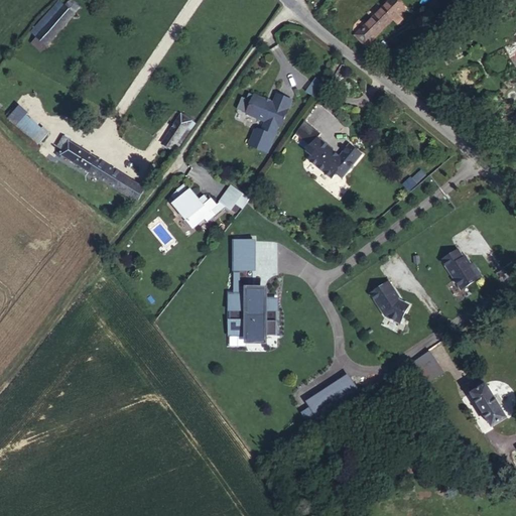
[(71,0),(70,0),(51,21),(41,32),(37,36),(46,45),(75,14),(74,14),(80,7),(71,0)]
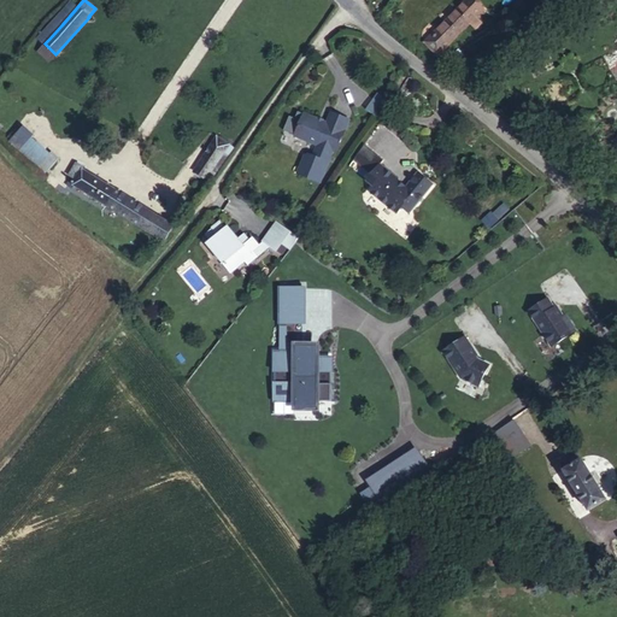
[(476,17),(482,10),(472,0),(466,0),(424,42),(438,56),(470,23),(475,28),(481,22),(476,17)]
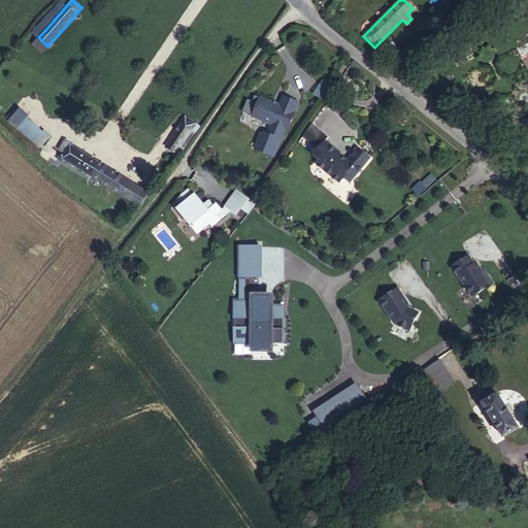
[(439,10),(426,22),(431,28),(446,17),(439,10)]
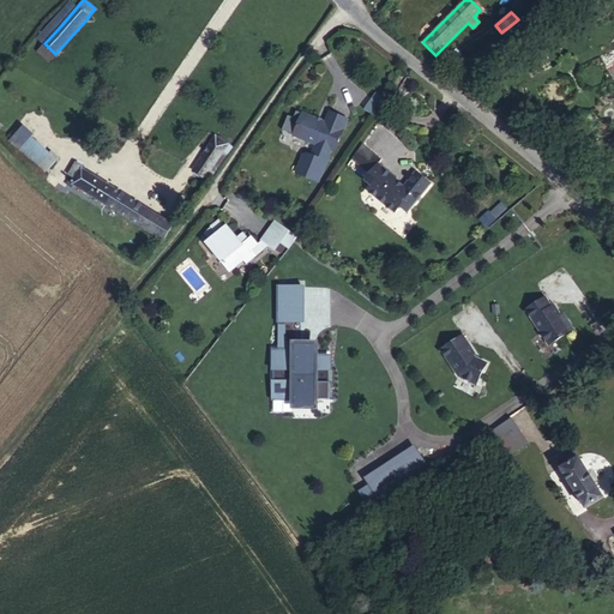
[(49,38),(61,25),(53,19),(41,32),(49,38)]
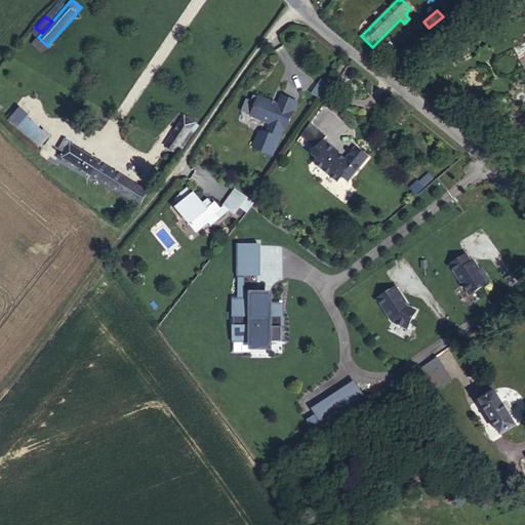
[(42,51),(47,46),(38,37),(33,43),(42,51)]
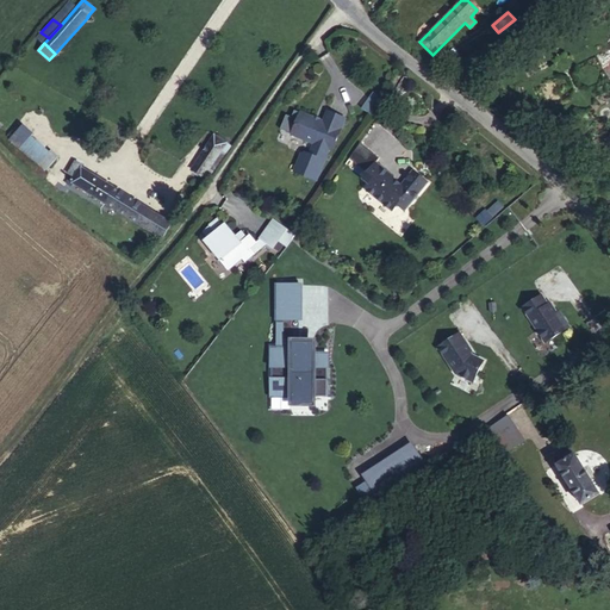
[(362,109),(378,118),(388,101),(373,92),(362,109)]
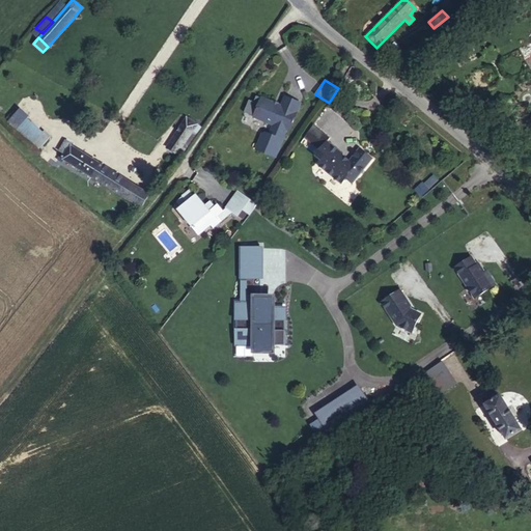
[(297,131),(313,108),(299,99),(294,106),(276,94),(264,111),(281,123),(276,131),(272,129),(270,129),(259,143),(277,155),(294,132),(296,133),(297,131)]
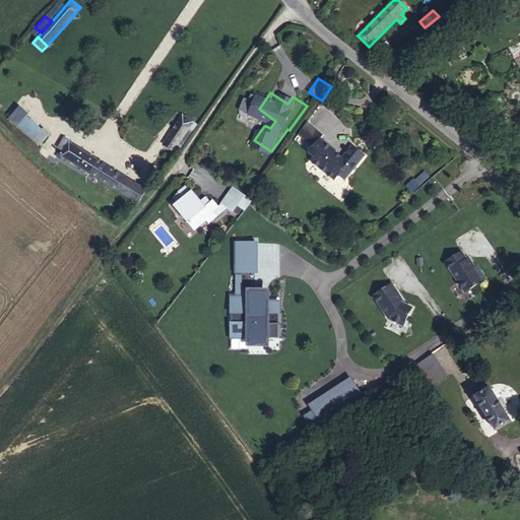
[(73,106),(65,118),(77,126),(85,114),(79,110),(73,106)]
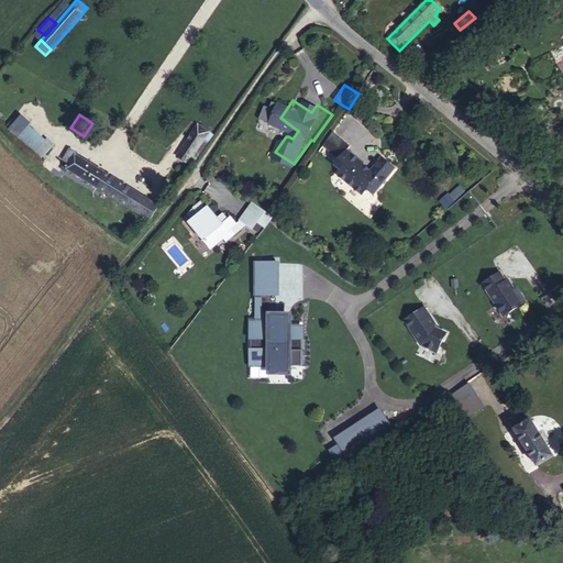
[(187,163),(209,132),(198,125),(177,156),(187,163)]
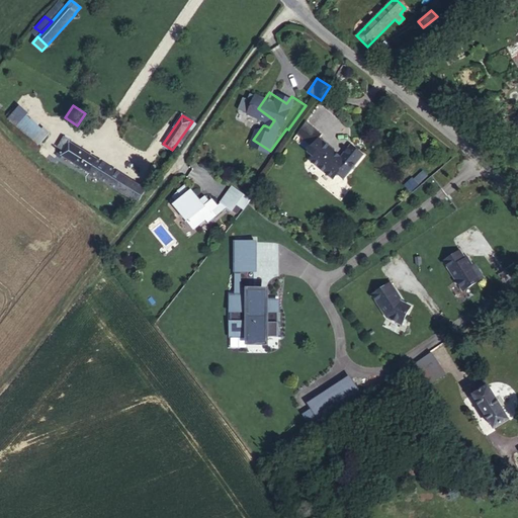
[(311,149),(322,135),(306,121),(295,137),(311,149)]
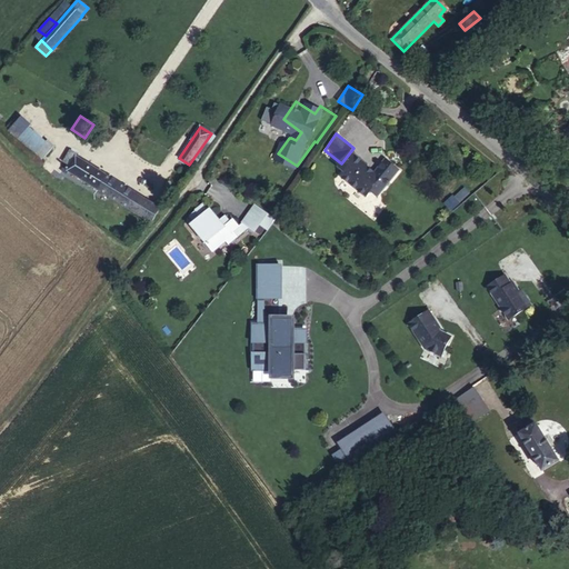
[(48,140),(36,153),(41,160),(55,146),(48,140)]
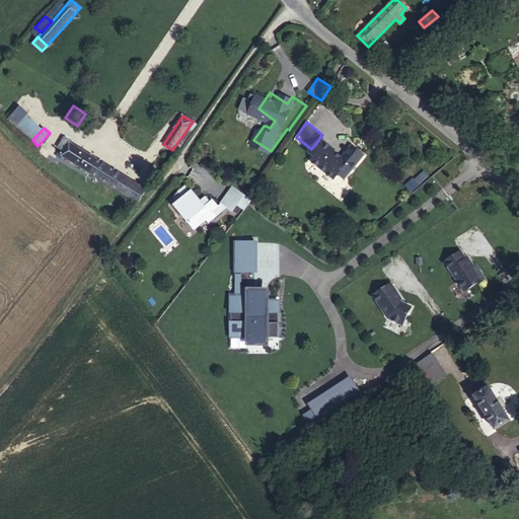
[(138,203),(146,190),(63,139),(58,147),(61,149),(56,156),(61,159),(63,155),(138,203)]
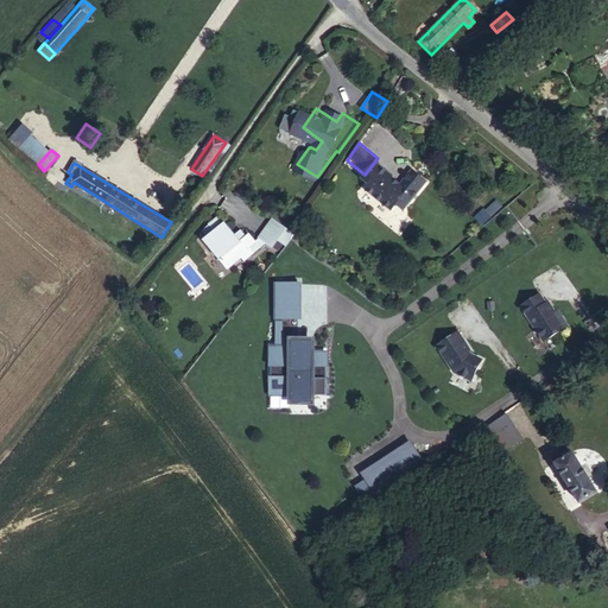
[(190,196),(200,181),(190,175),(179,189),(190,196)]
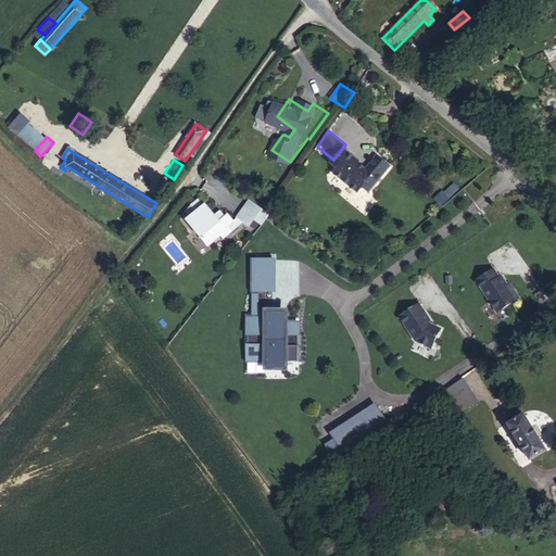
[(185,217),(211,249),(241,223),(250,227),(254,220),(263,226),(270,212),(248,199),(236,220),(228,213),(220,219),(207,203),(199,199),(193,203),(185,217)]
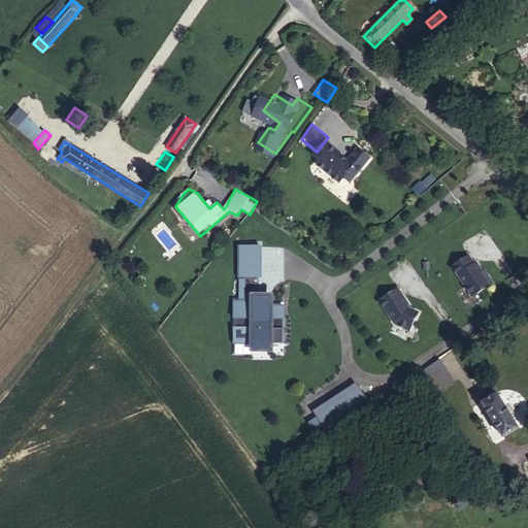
[(263,277),(264,244),(240,243),(238,300),(235,300),(234,352),(276,353),(276,342),(285,342),(286,304),(276,304),(276,294),(245,293),(246,276),(263,277)]
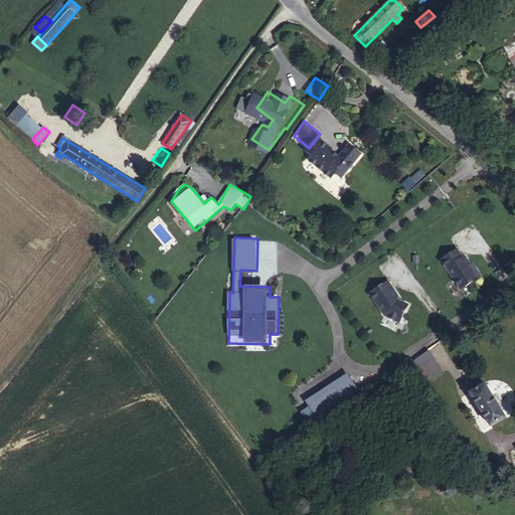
[(457,283),(475,271),(472,266),(468,265),(460,252),(458,253),(453,246),(437,256),(454,282),(457,283)]
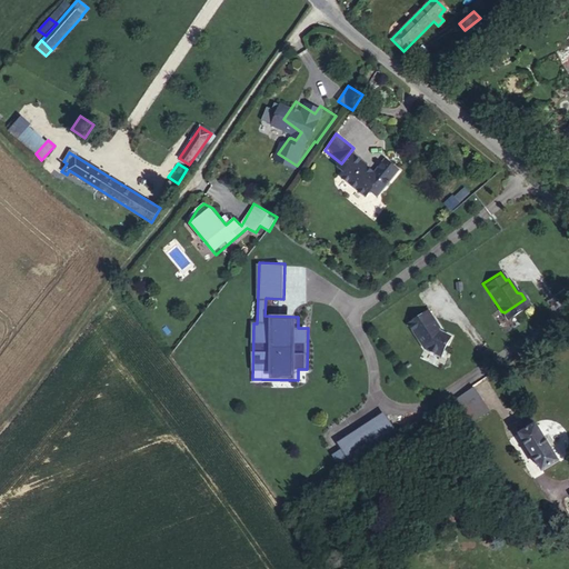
[(425,310),(406,322),(421,347),(437,356),(447,336),(437,330),(435,327),(436,327),(425,310)]
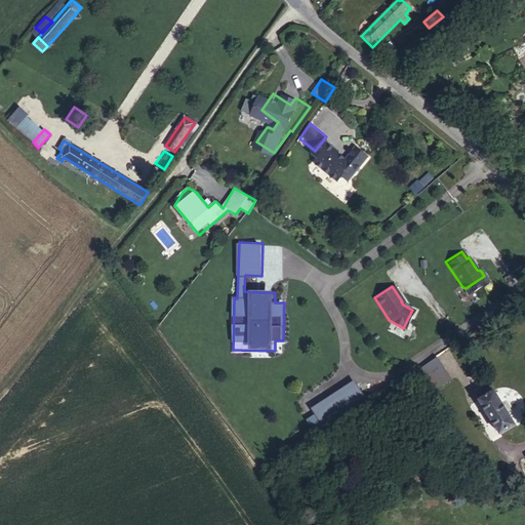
[(435,391),(452,380),(438,358),(420,369),(435,391)]
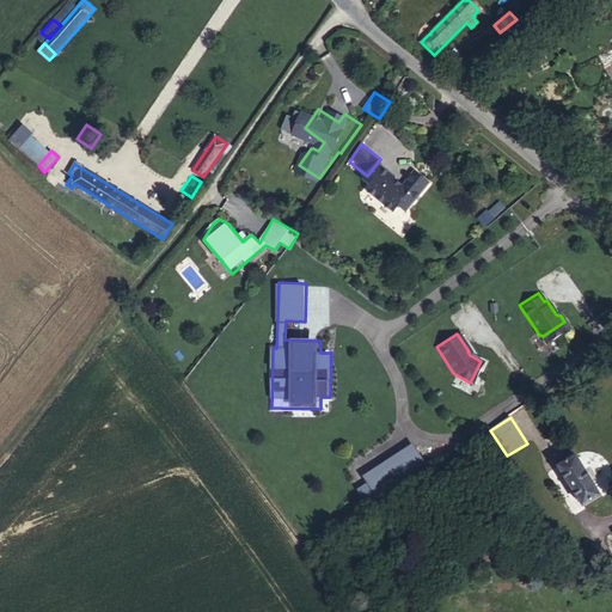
[(416,445),(363,473),(368,483),(360,488),(368,505),(430,471),(416,445)]
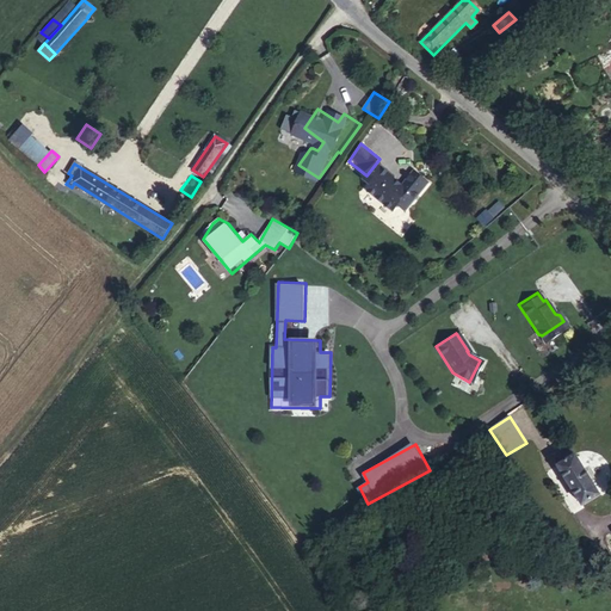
[(555,457),(560,466),(575,456),(571,448),(555,457)]
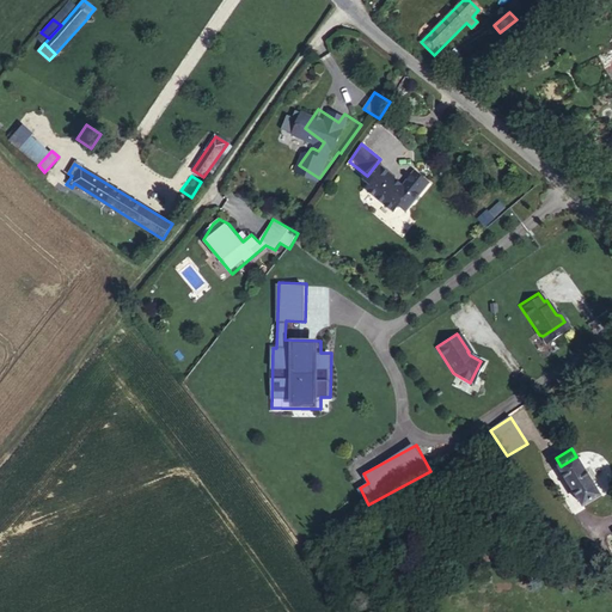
[(585,507),(601,496),(577,457),(576,457),(561,466),(560,467),(585,507)]
